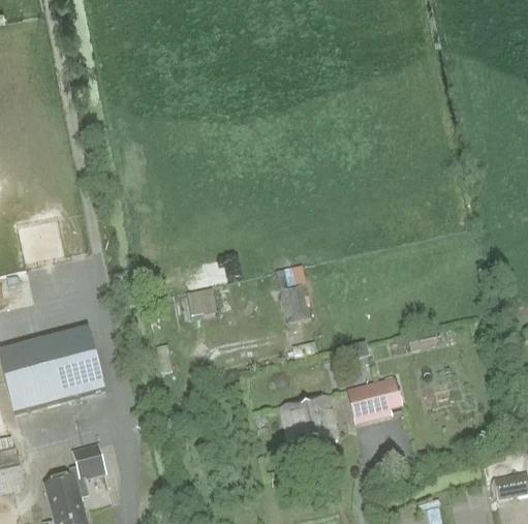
[(302,266),(276,270),(285,321),(311,317),(302,266)]
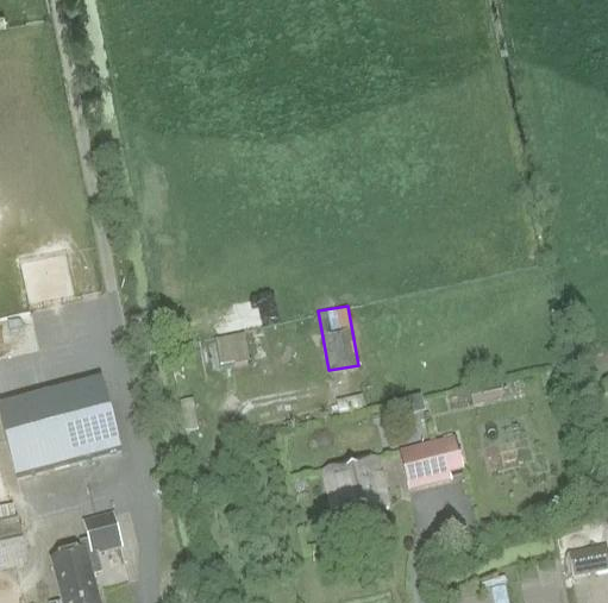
[(212,333),(215,362),(246,358),(243,330),(212,333)]
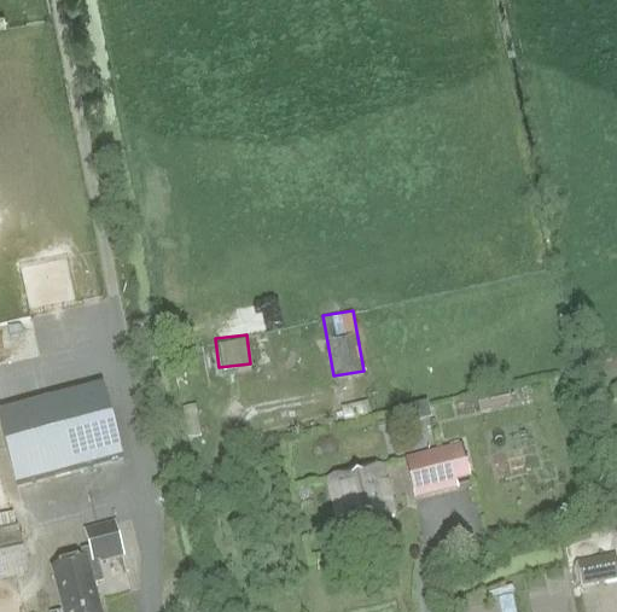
[(0,423),(16,481),(118,453),(99,384),(0,411),(0,423)]
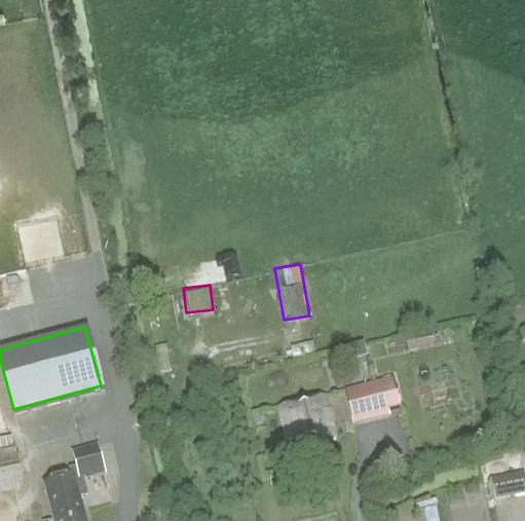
[(407,347),(434,342),(430,327),(404,333),(407,347)]
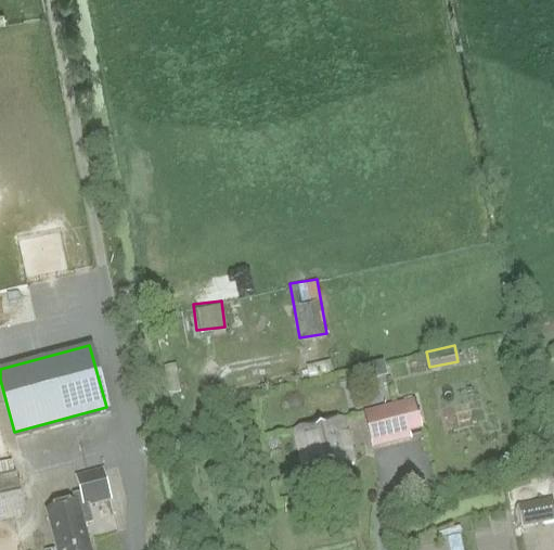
[(414,396),(362,408),(371,442),(409,433),(409,431),(422,427),(414,396)]
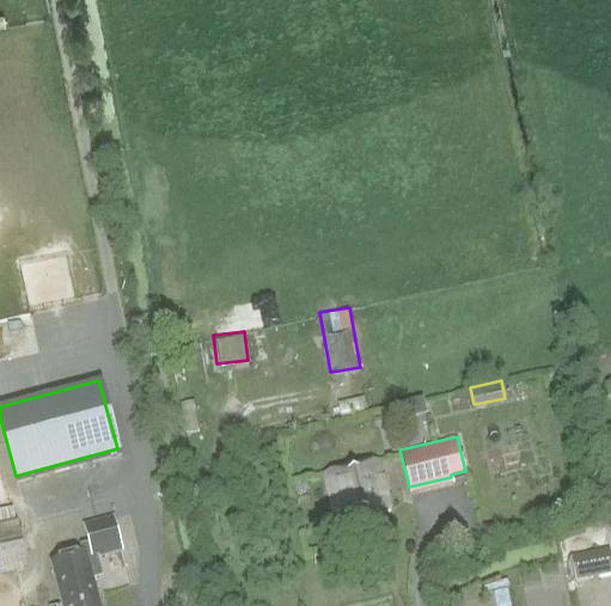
[(362,537),(389,531),(383,509),(388,509),(376,460),(323,472),(337,527),(359,522),(362,537)]
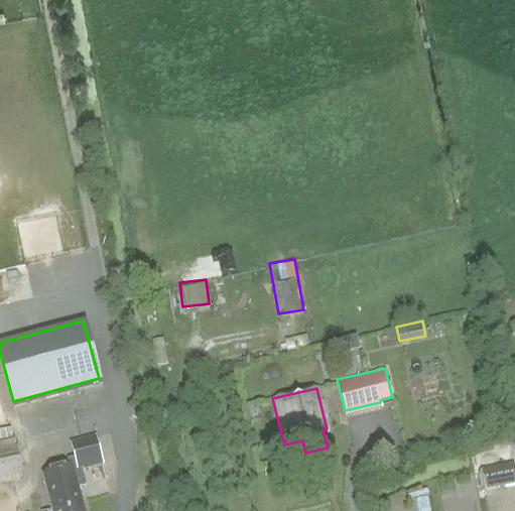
[(86,510),(79,484),(85,482),(81,467),(103,461),(95,432),(70,439),(75,456),(67,458),(69,464),(43,471),(52,506),(39,510),(86,510)]
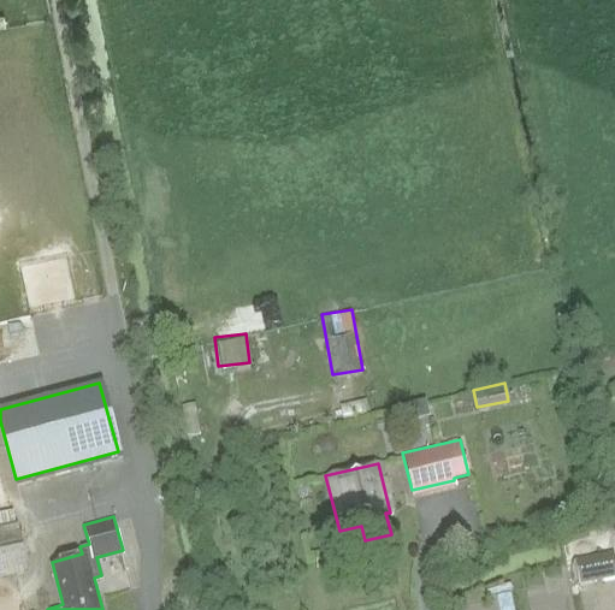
[(0,575),(28,569),(17,521),(0,525),(0,575)]
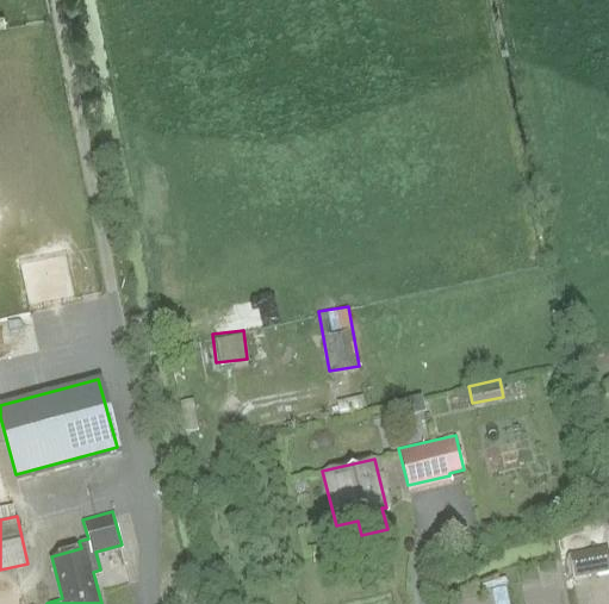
[(608,560),(606,545),(569,552),(573,576),(608,568),(608,560)]
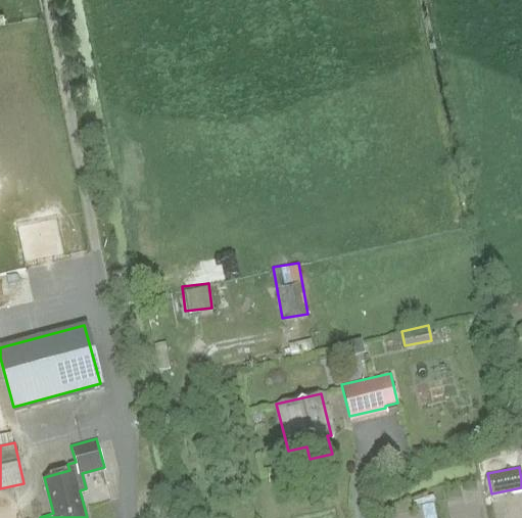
[(434,517),(433,496),(392,498),(393,517),(434,517)]
